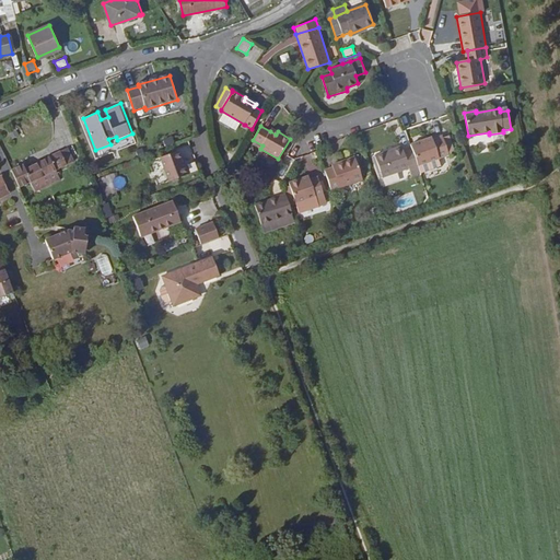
[(448,155),(442,136),(432,139),(432,138),(410,146),(412,149),(418,166),(448,155)]
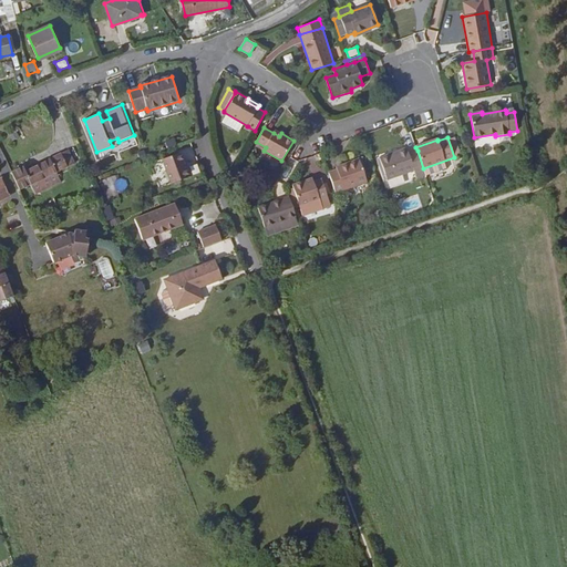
[(379,157),(388,181),(423,168),(418,151),(409,154),(406,147),(379,157)]
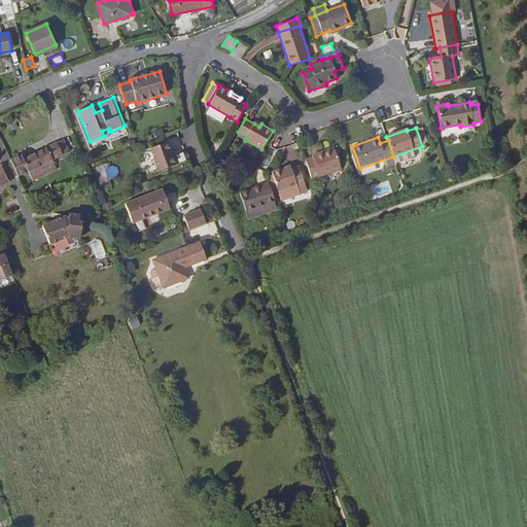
[(63,140),(57,143),(63,155),(69,152),(63,140)]
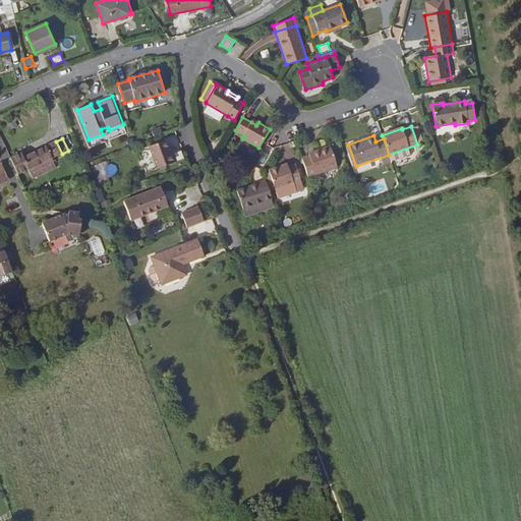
[(165,140),(149,147),(158,169),(176,163),(174,156),(172,157),(171,154),(165,140)]
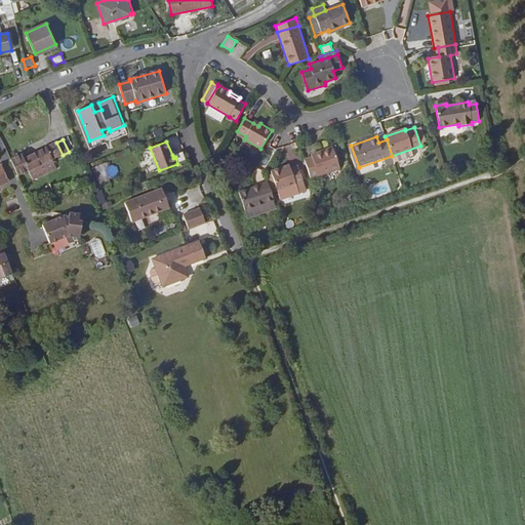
[(22,154),(10,160),(18,176),(29,170),(52,160),(63,155),(56,143),(24,158),(22,154)]
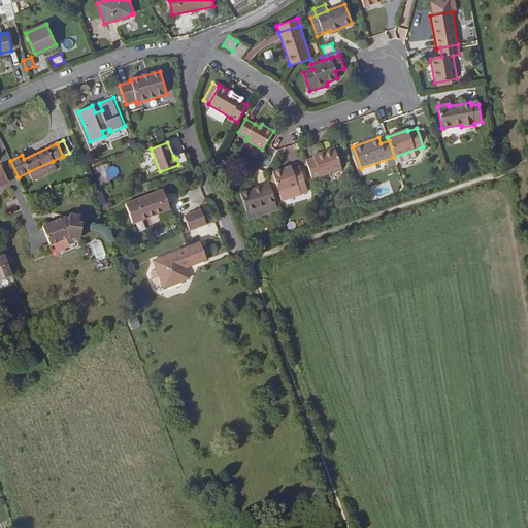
[(312,179),(341,169),(334,147),(324,152),(325,154),(314,158),(305,160),(312,179)]
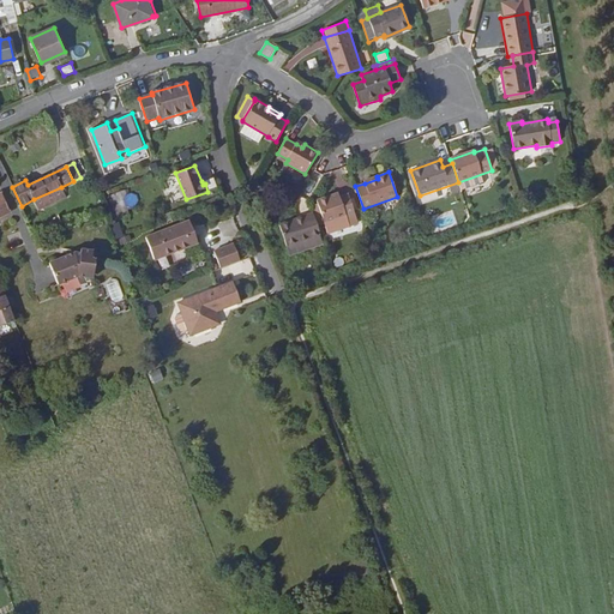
[(204,181),(205,184),(208,192),(217,188),(214,179),(204,181)]
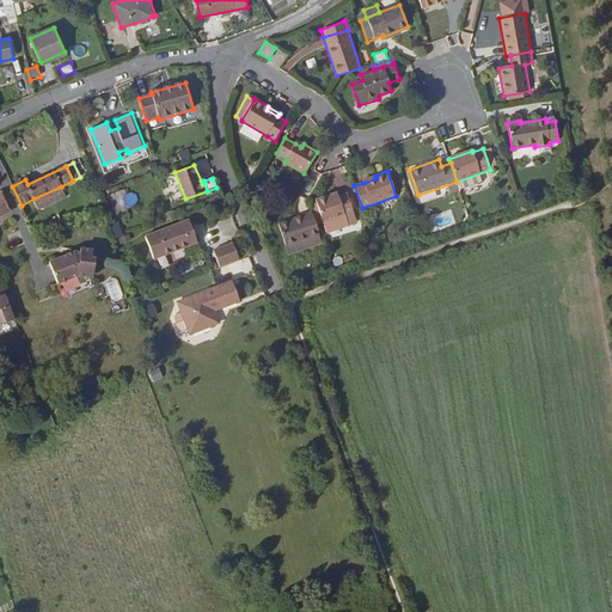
[(66,197),(61,187),(34,199),(40,209),(66,197)]
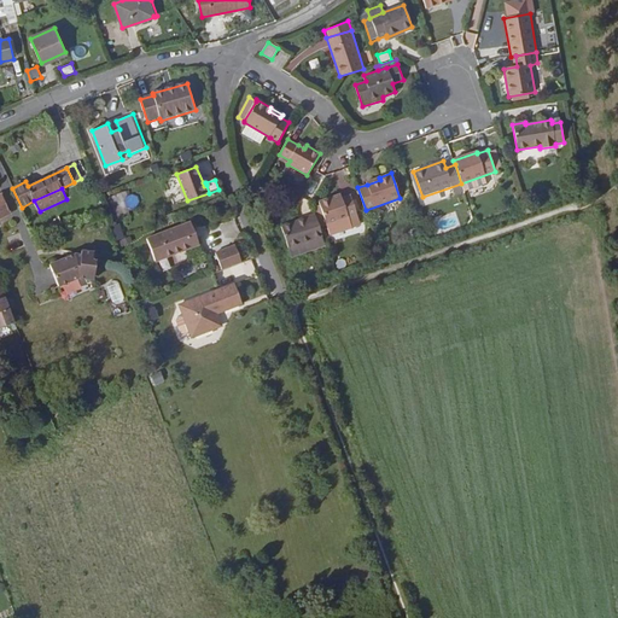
[(1,193),(0,193),(0,219),(11,214),(12,214),(11,211),(10,211),(1,194),(1,193)]
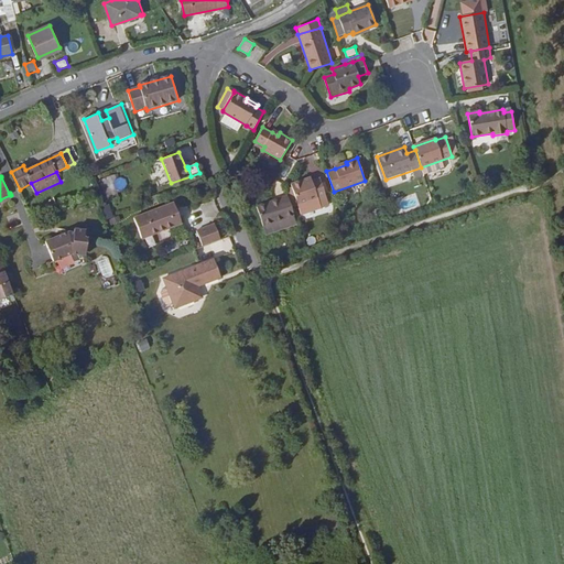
[(311,177),(291,184),(292,187),(299,206),(302,215),(329,205),(320,179),(312,181),(311,177)]
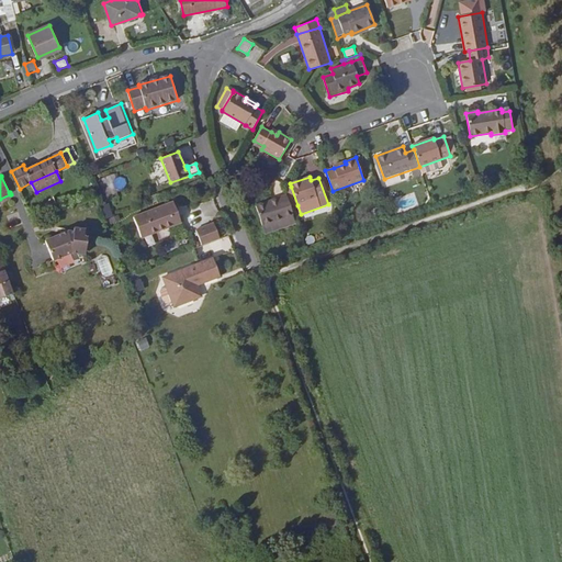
[(298,205),(291,187),(284,189),(287,194),(291,208),(298,205)]
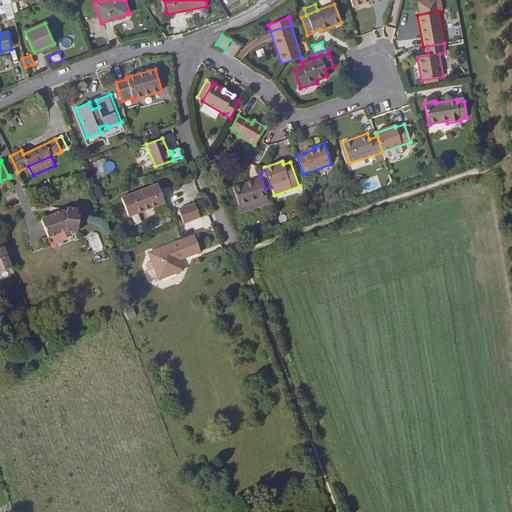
[(261,177),(233,187),(239,206),(268,196),(261,177)]
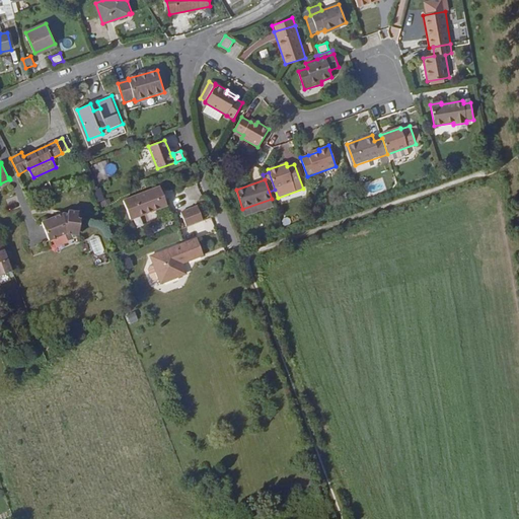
[(160,188),(155,189),(163,208),(167,206),(160,188)]
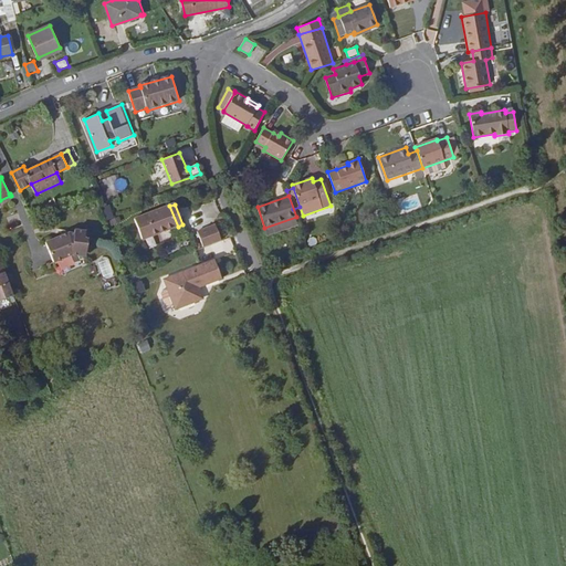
[(169,206),(134,220),(143,240),(178,227),(169,206)]
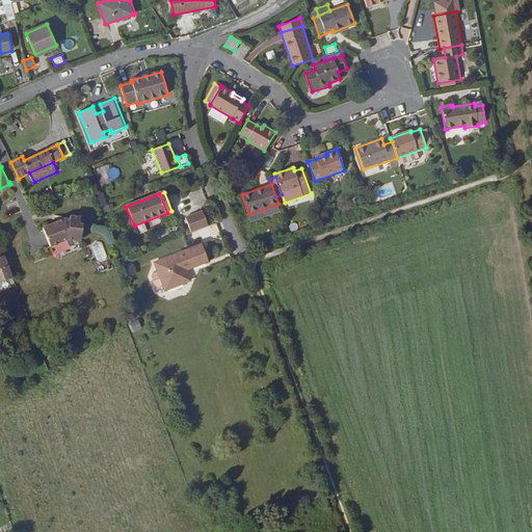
[(102,195),(96,197),(100,208),(106,206),(102,195)]
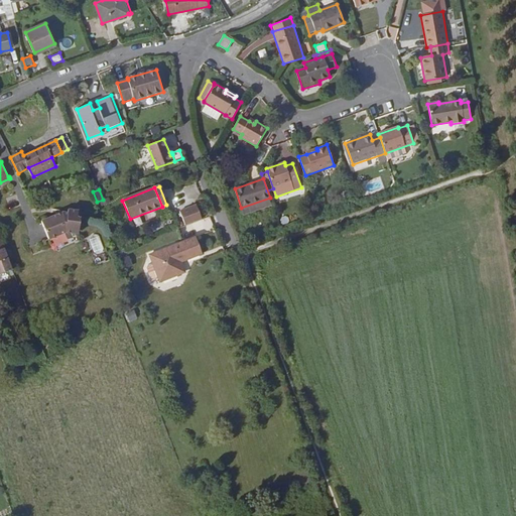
[(196,206),(179,212),(184,226),(202,220),(196,206)]
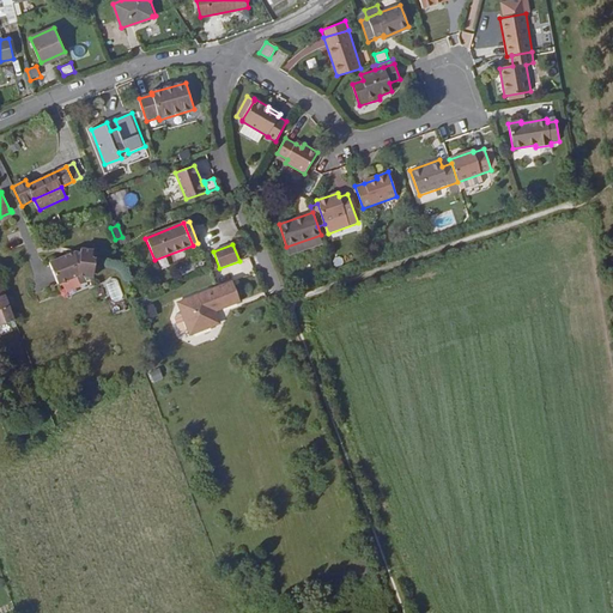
[(82,248),(82,252),(76,250),(50,262),(60,284),(79,274),(95,275),(96,258),(92,256),(93,249),(82,248)]
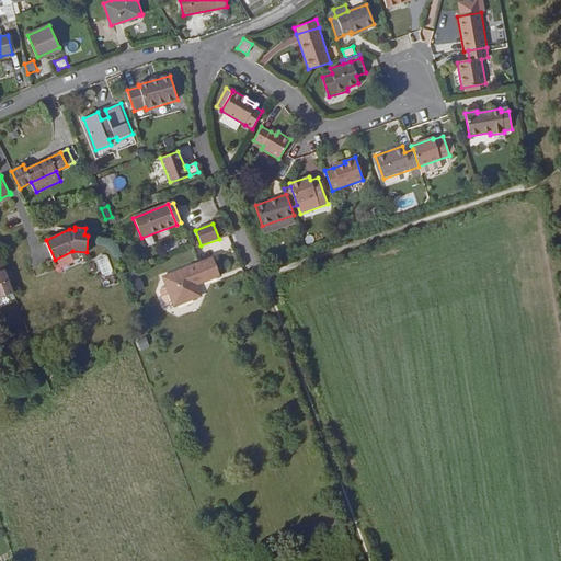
[(104,277),(114,272),(106,253),(95,259),(104,277)]
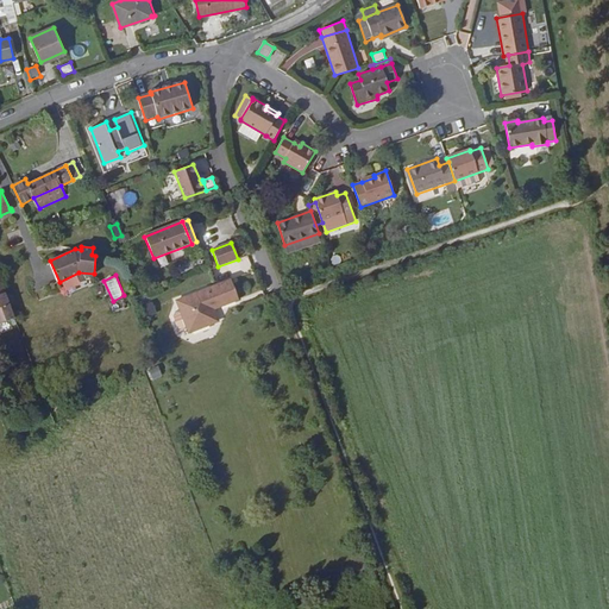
[(239,300),(231,281),(182,301),(194,331),(195,332),(220,321),(214,309),(239,300)]
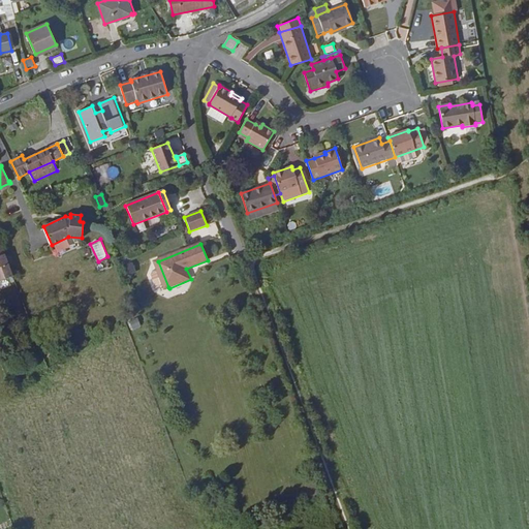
[(4,254),(0,255),(0,281),(12,276),(4,254)]
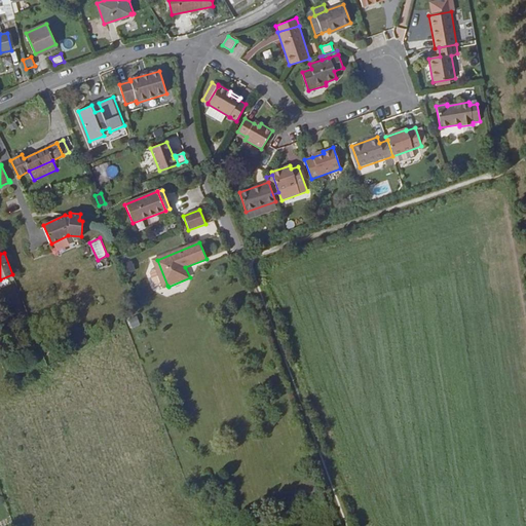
[(167,286),(163,275),(158,277),(157,280),(159,287),(162,288),(167,286)]
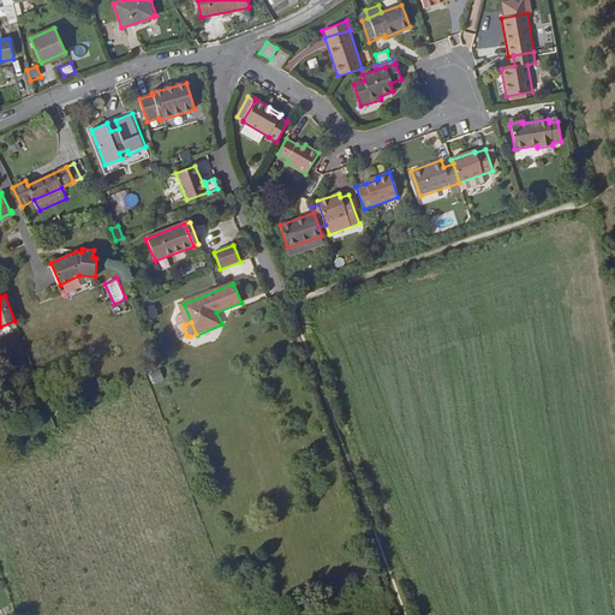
[(159,368),(149,372),(155,383),(165,378),(159,368)]
